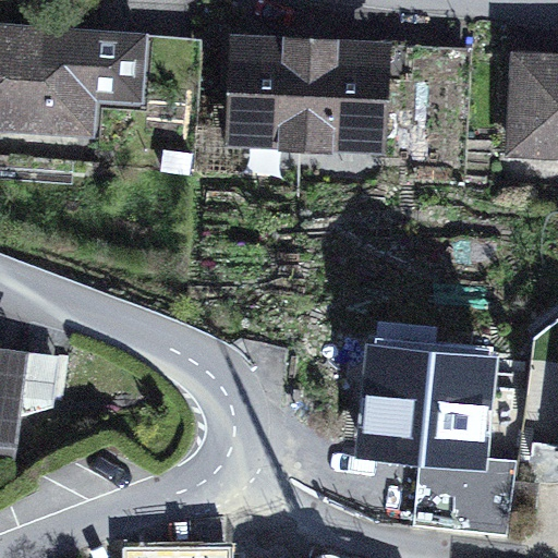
[(148,31),(0,20),(0,130),(96,136),(98,100),(144,104),(148,31)]
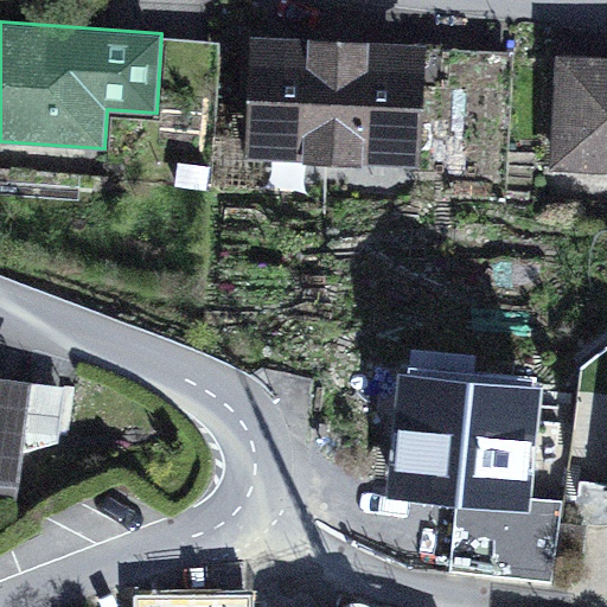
[(427,42),(251,33),(246,155),(421,165),(427,42)]
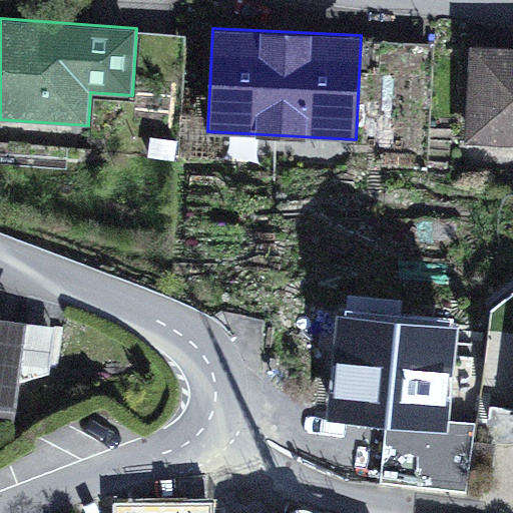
[(512,45),(470,43),(465,143),(512,145),(512,45)]
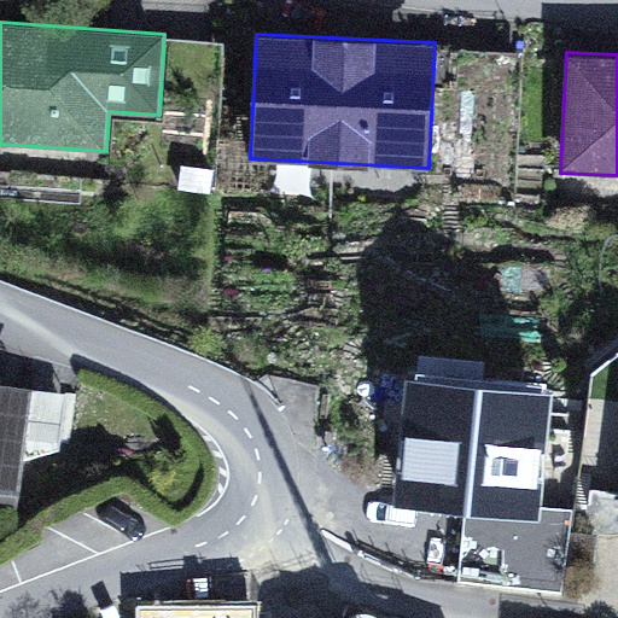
[(34,388),(0,382),(0,508),(13,512),(34,388)]
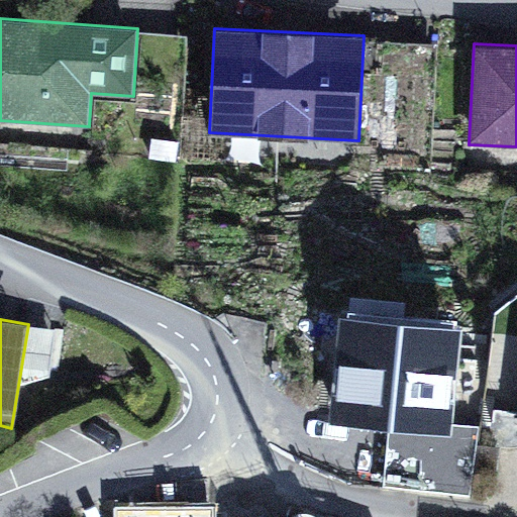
[(462,331),(337,321),(329,422),(453,433),(462,331)]
